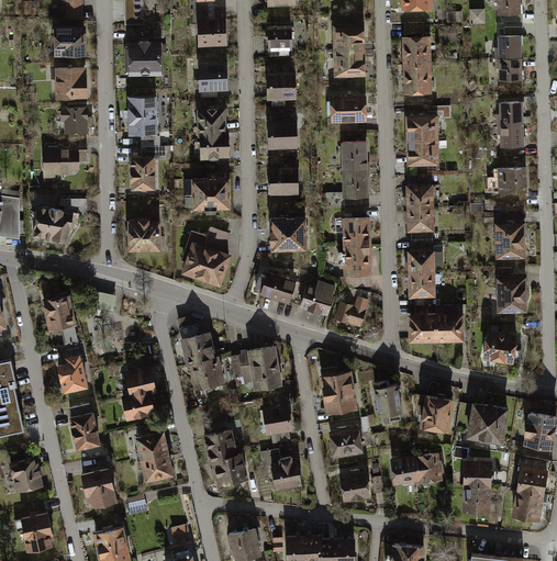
[(78,0),(60,0),(62,14),(79,14),(78,0)]
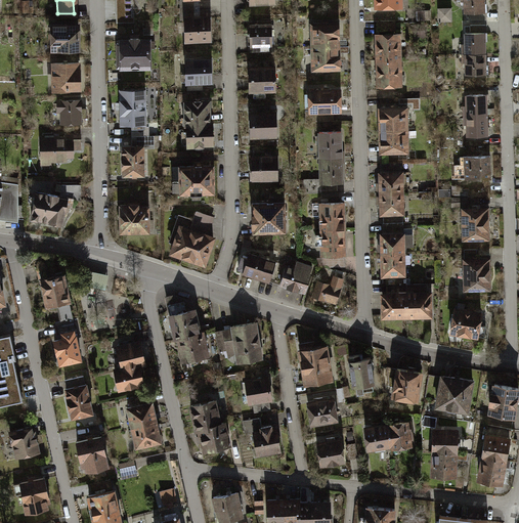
[(131,23),(130,0),(113,0),(115,24),(131,23)]
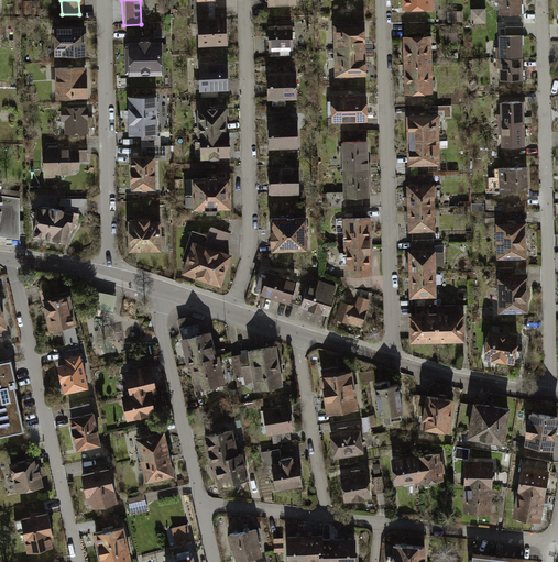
[(401,0),(402,14),(436,12),(435,0),(401,0)]
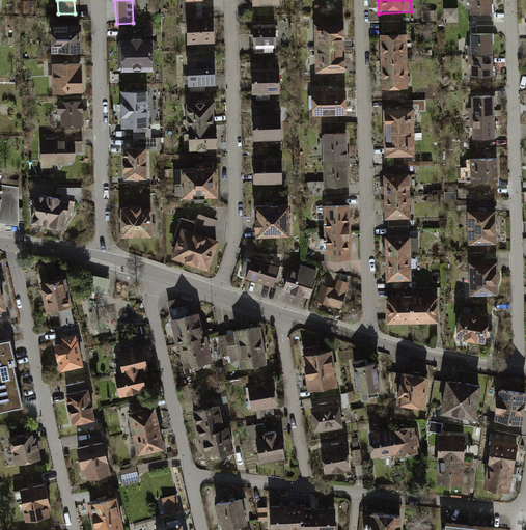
[(470,0),(471,17),(493,17),(492,0),(470,0)]
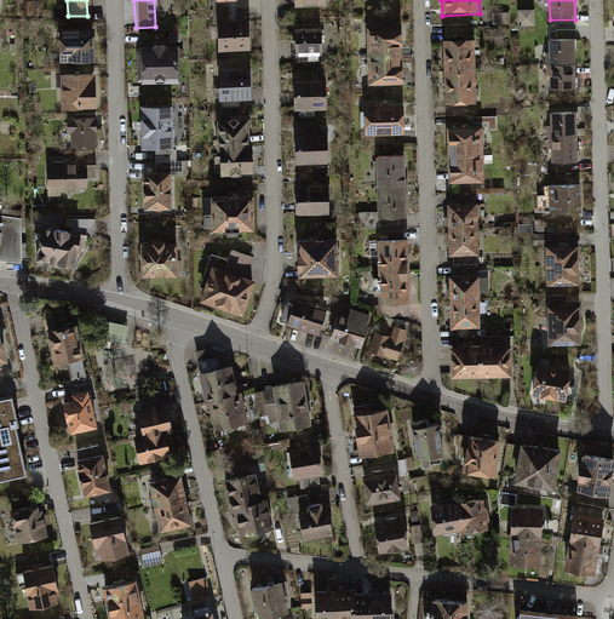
[(515,27),(533,26),(532,10),(515,11),(515,27)]
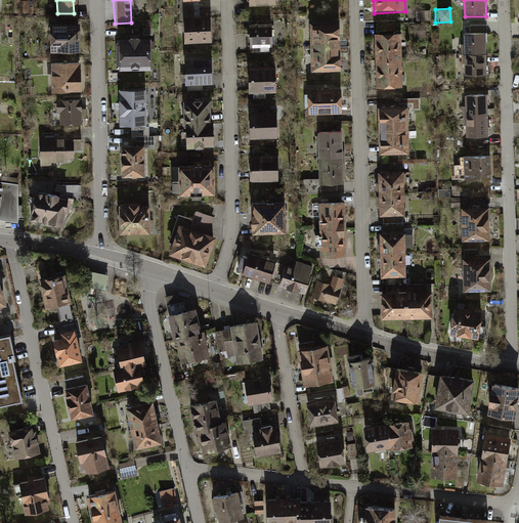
[(184,17),(184,44),(212,43),(212,17),(184,17)]
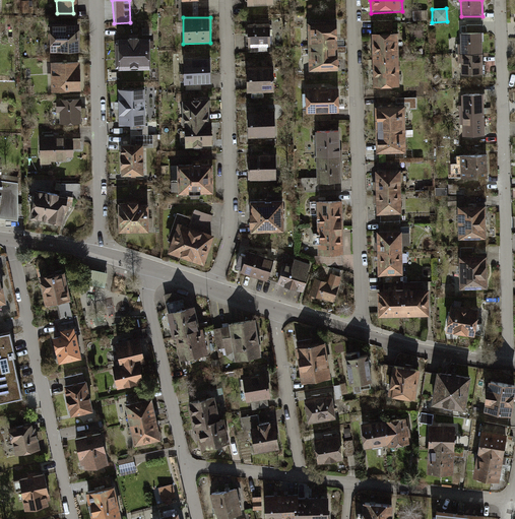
[(48,22),(48,54),(80,54),(80,22),(48,22)]
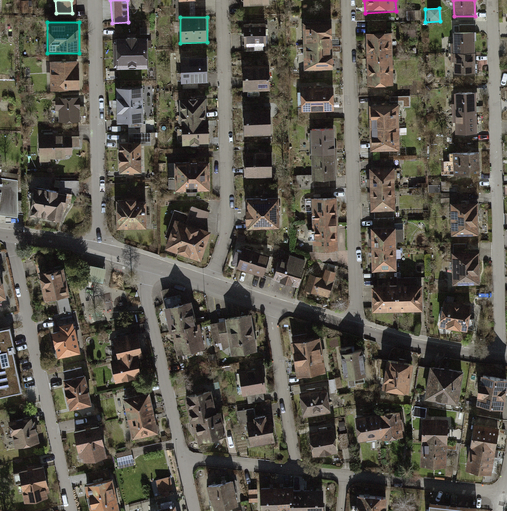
[(268,23),(240,24),(240,50),(269,50),(268,23)]
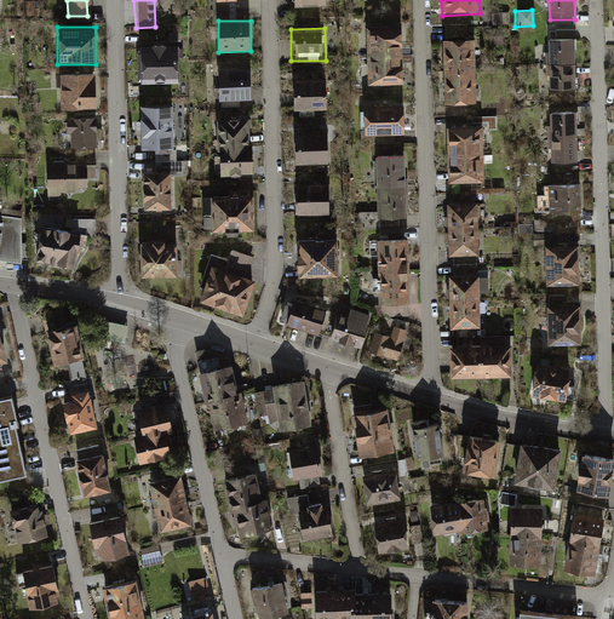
[(403,29),(367,30),(368,89),(405,87),(403,29)]
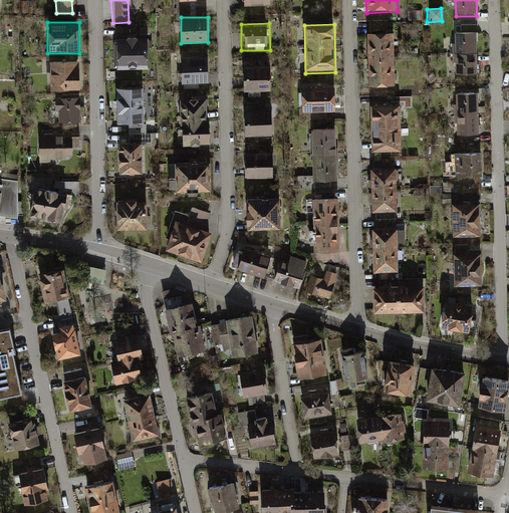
[(456,31),(457,74),(478,74),(477,31),(456,31)]
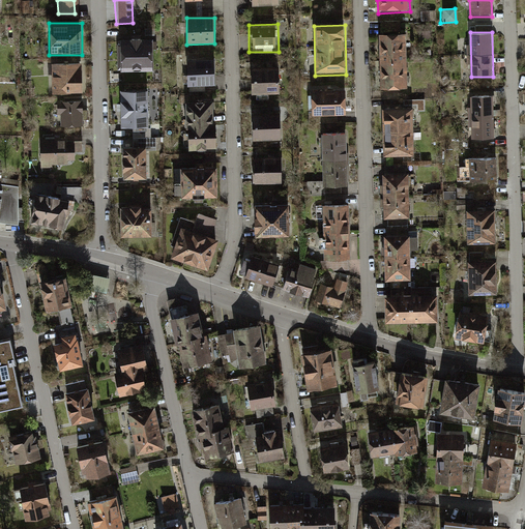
[(406,35),(378,36),(381,90),(408,89),(406,35)]
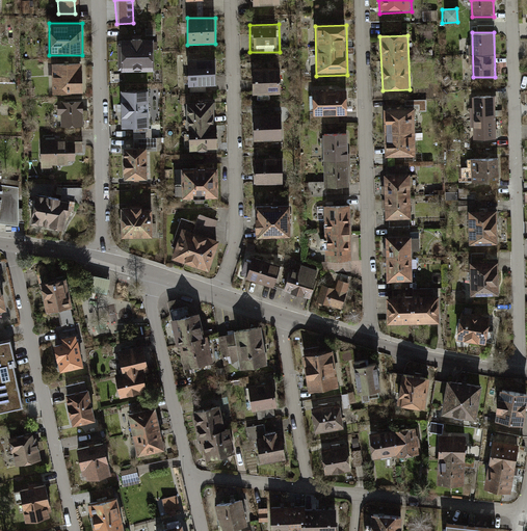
[(114,37),(115,71),(152,70),(151,36),(114,37)]
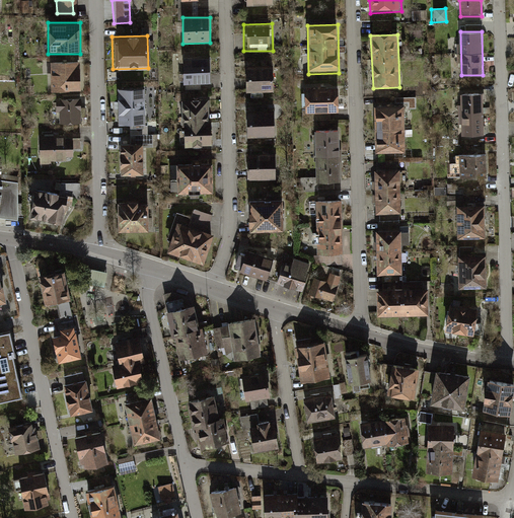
[(182,58),(185,84),(211,83),(210,57),(182,58)]
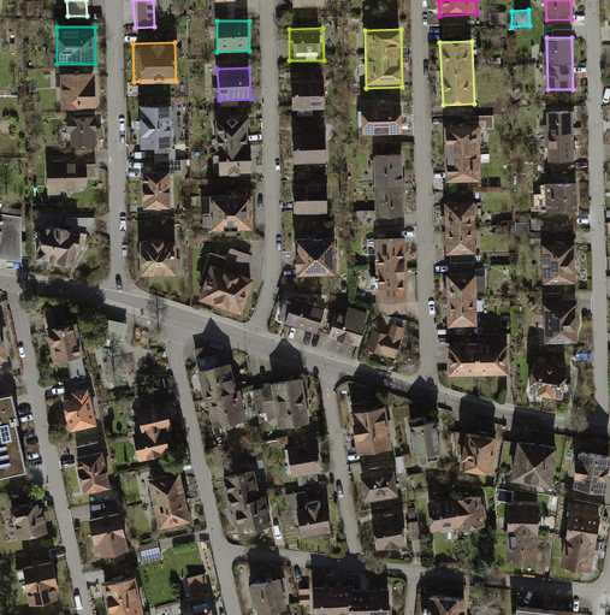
[(58,75),(59,110),(96,108),(96,92),(89,92),(88,74),(58,75)]
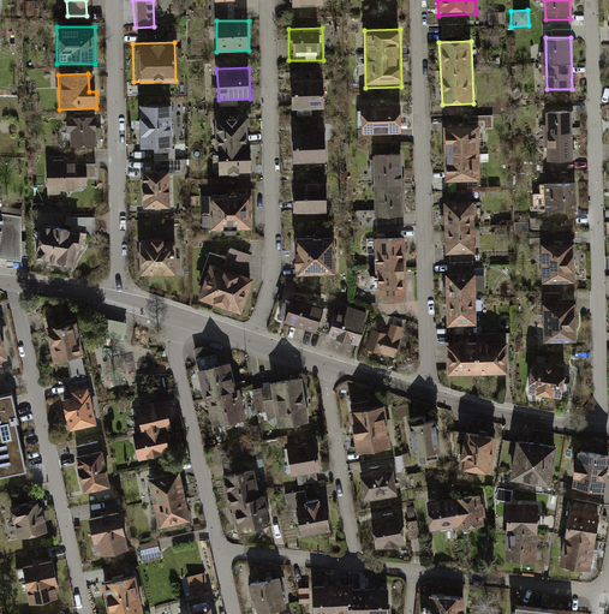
[(324,79),(290,79),(291,112),(324,111),(324,79)]
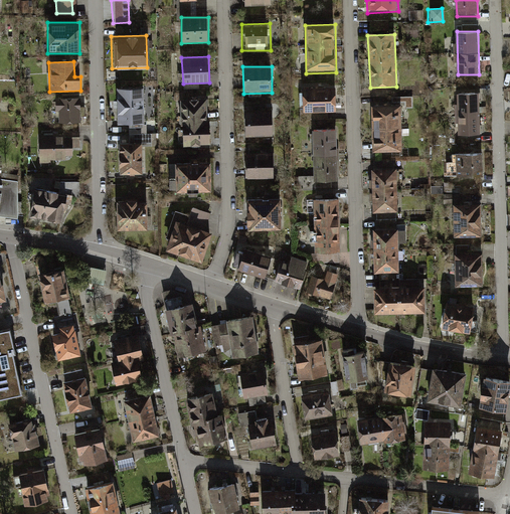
[(115,90),(117,127),(144,126),(143,89),(115,90)]
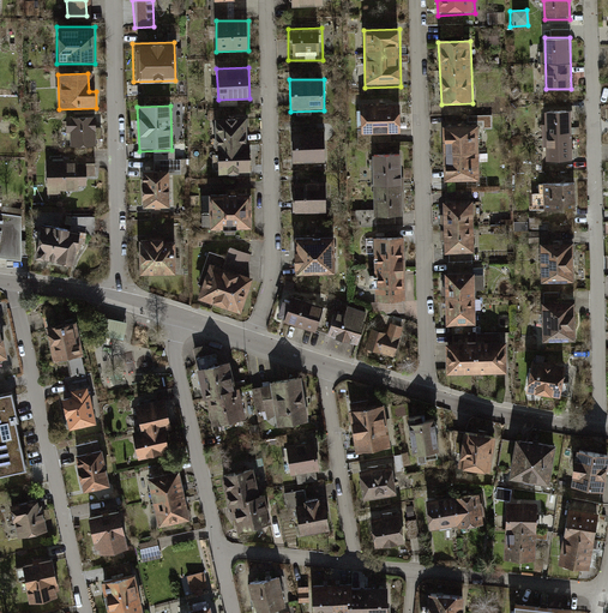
[(401,107),(360,108),(361,136),(402,134),(401,107)]
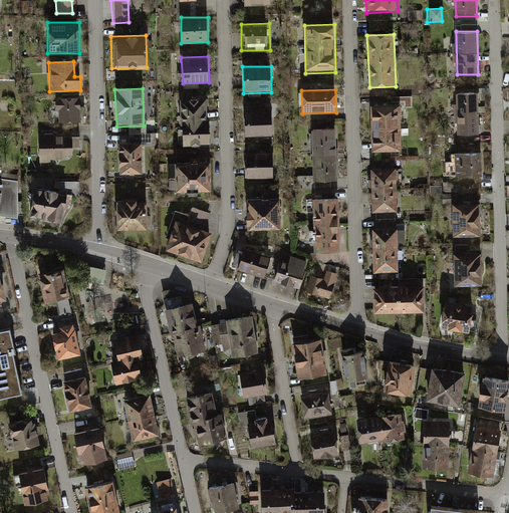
[(456,93),(457,137),(478,136),(477,92),(456,93)]
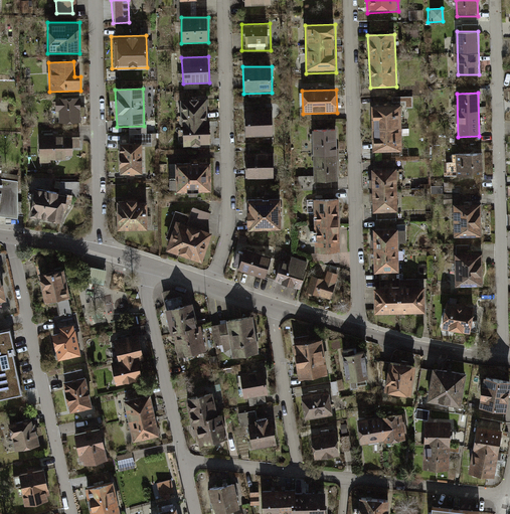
[(78,99),(56,100),(57,124),(79,123),(78,99)]
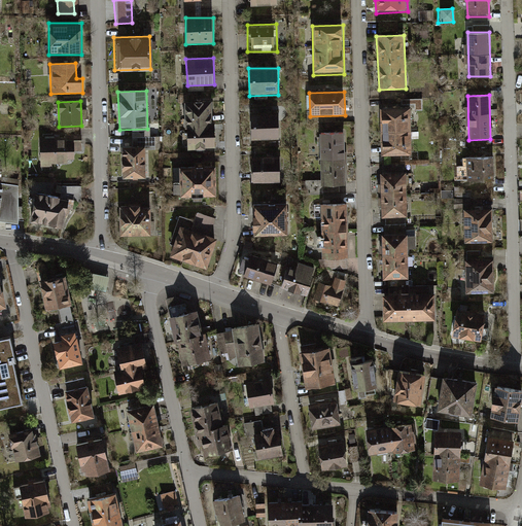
[(214,101),(187,102),(188,149),(215,149),(214,101)]
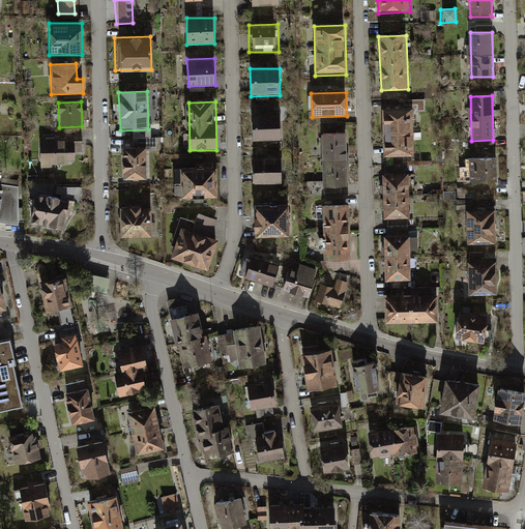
[(411,108),(380,109),(381,157),(413,156),(411,108)]
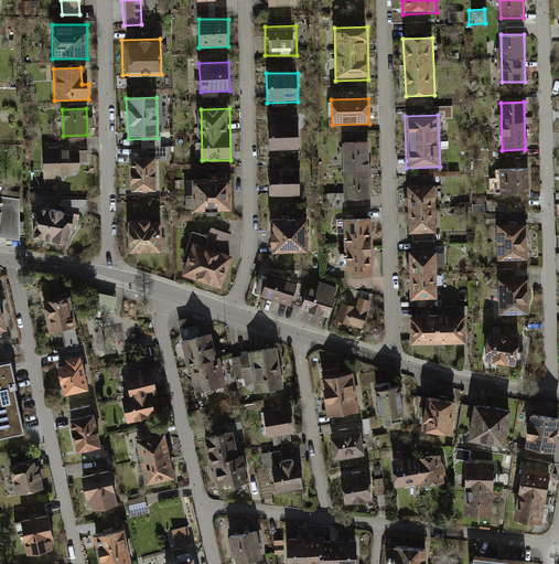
[(298,120),(267,121),(268,151),(299,150),(298,120)]
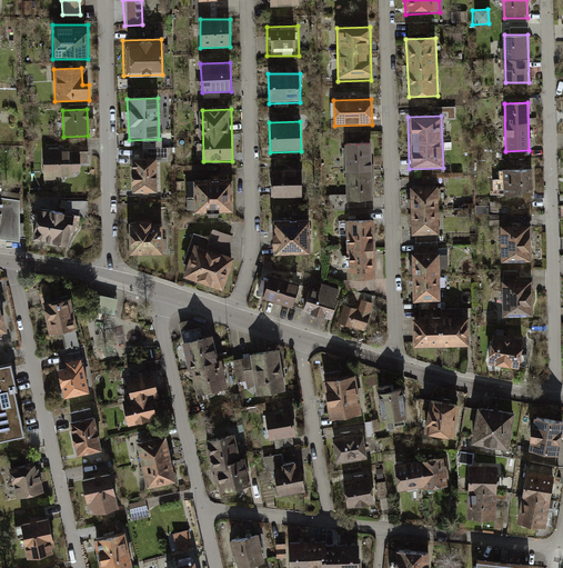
[(371,142),(345,143),(347,207),(372,206),(371,142)]
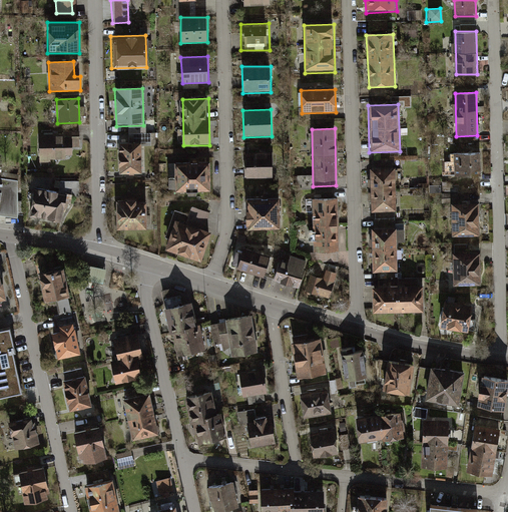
[(36,130),(37,163),(54,162),(53,159),(70,159),(70,152),(77,152),(76,129),(36,130)]
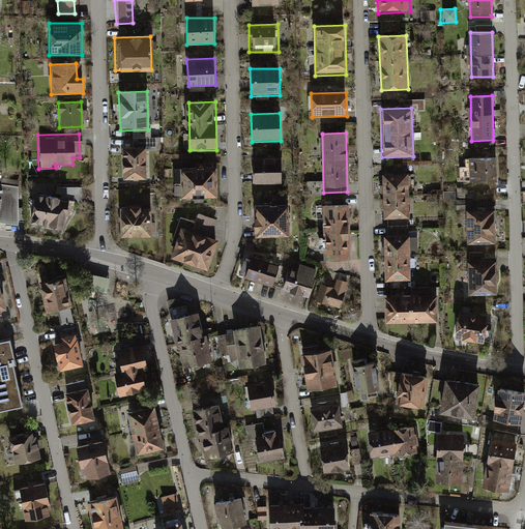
[(119,147),(120,181),(147,180),(146,147),(119,147)]
